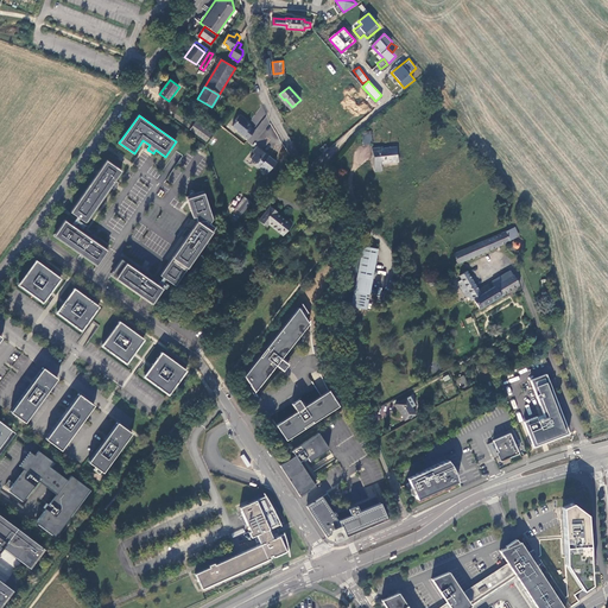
[(239,131),(249,139),(257,131),(252,126),(253,125),(246,120),(246,118),(242,115),(241,115),(238,120),(239,121),(234,126),(239,130),(239,131)]
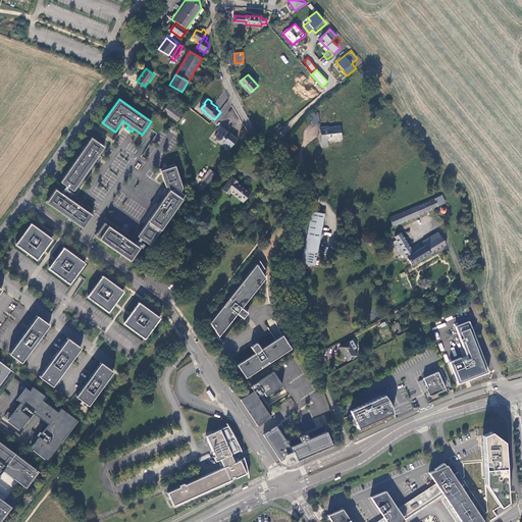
[(164,111),(177,121),(183,115),(168,105),(164,111)]
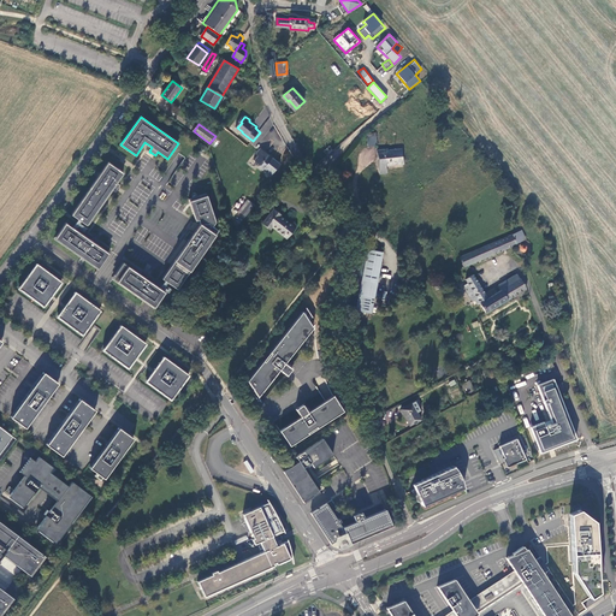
[(367,146),(377,144),(375,135),(366,136),(367,146)]
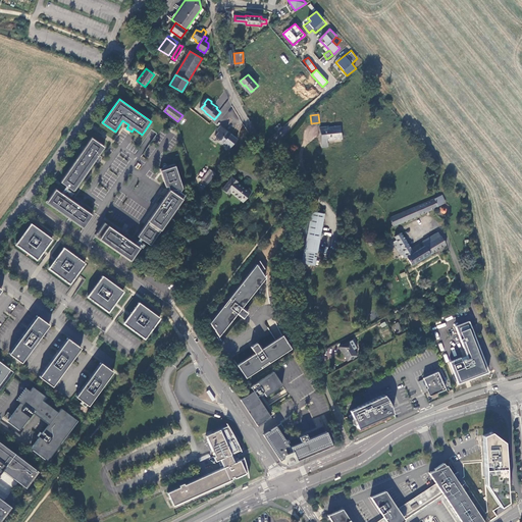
[(274,128),(277,132),(282,127),(279,123),(274,128)]
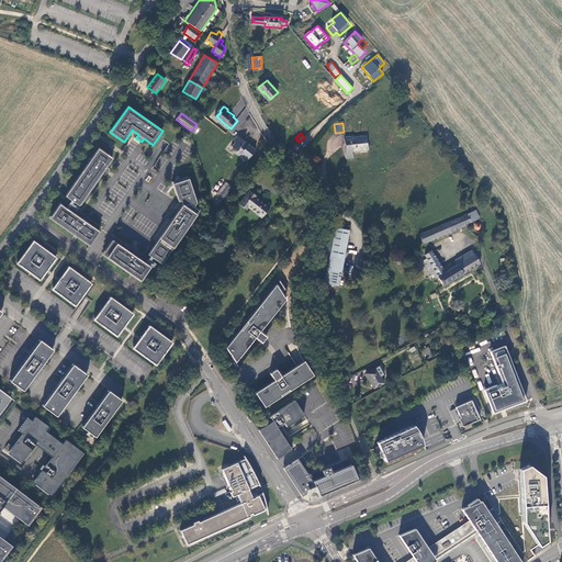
[(235,142),(232,146),(237,150),(236,153),(246,161),(255,149),(248,144),(247,145),(244,143),(245,142),(238,136),(234,142),(235,142)]
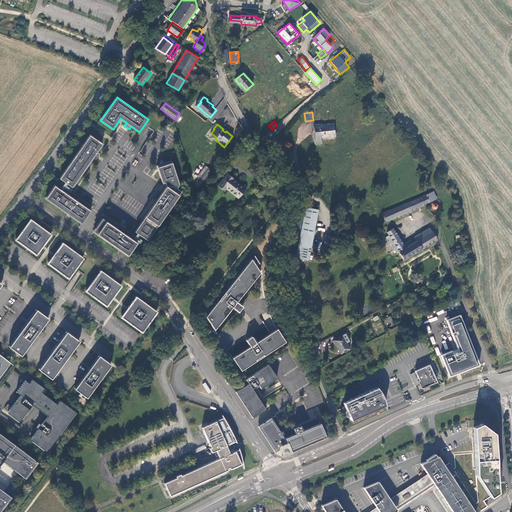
[(334,124),(313,126),(315,144),(321,144),(320,136),(335,135),(334,124)]
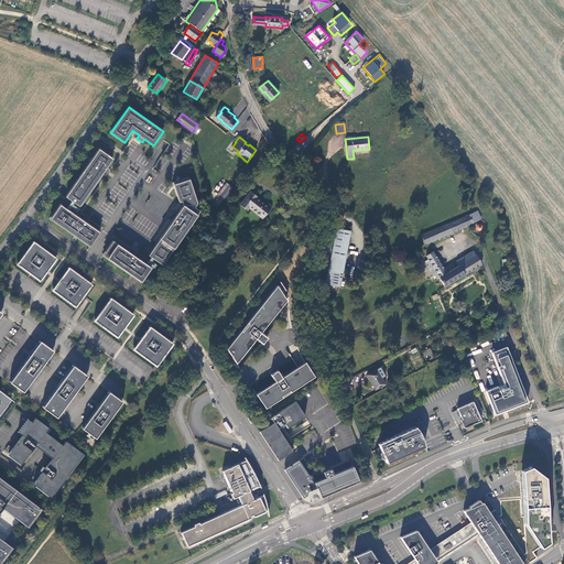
[(65,196),(79,206),(102,173),(106,176),(108,173),(110,170),(107,167),(112,159),(99,149),(65,196)]
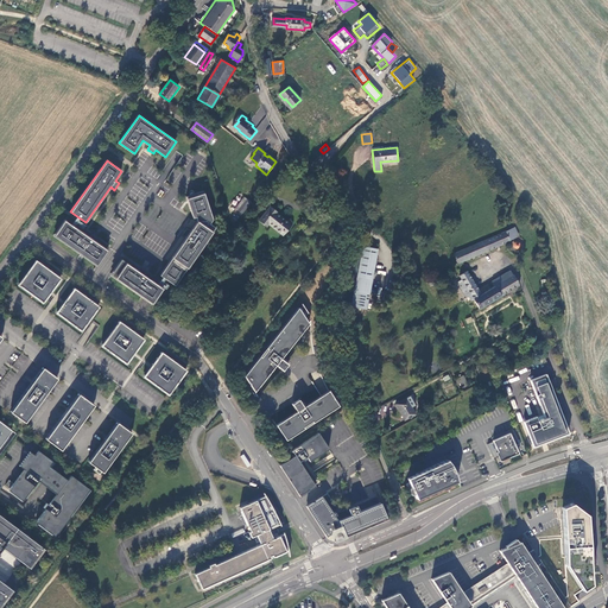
[(192,217),(196,217),(197,221),(190,230),(187,228),(184,232),(182,235),(187,238),(159,276),(175,285),(215,227),(209,223),(213,220),(203,191),(187,196),(192,217)]
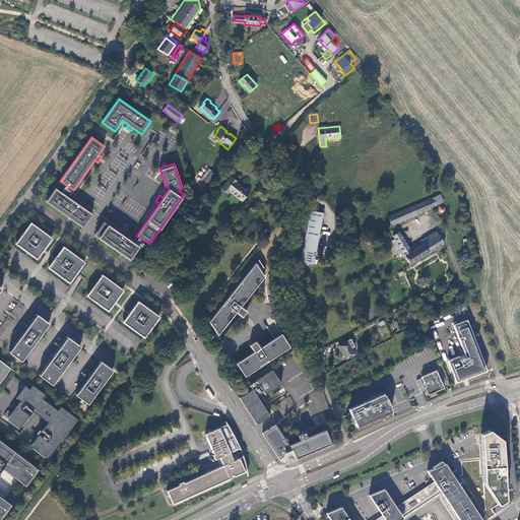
[(209,169),(201,179),(203,181),(204,181),(211,171),(209,169)]
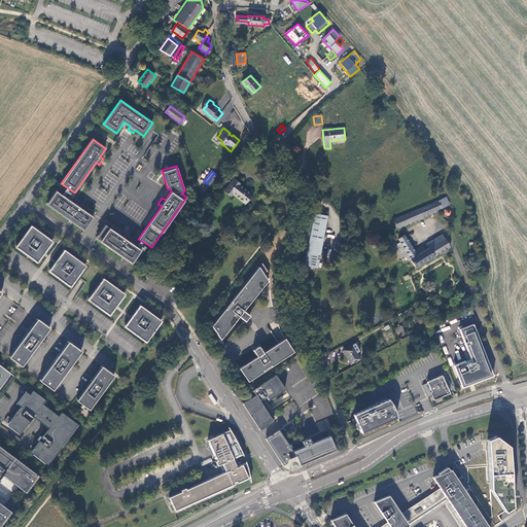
[(206,183),(210,186),(217,176),(214,173),(207,183),(206,183)]
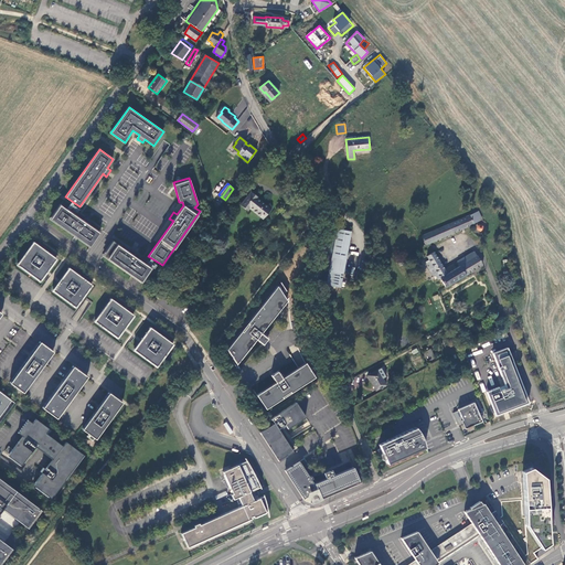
[(249,208),(263,219),(270,209),(257,198),(258,198),(251,192),(241,205),(247,211),(249,208)]
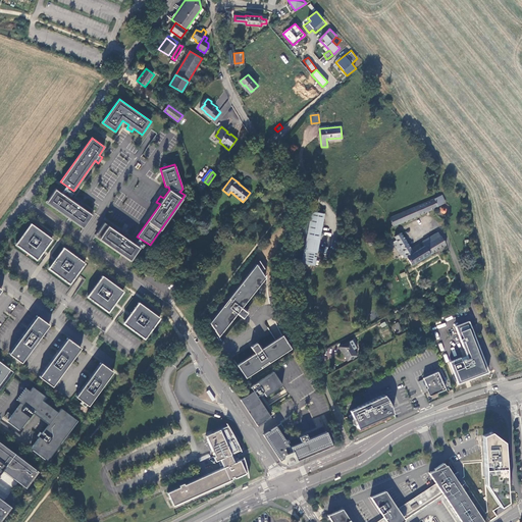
[(76,204),(55,190),(47,202),(83,227),(92,215),(82,208),(85,205),(82,203),(79,201),(76,204)]
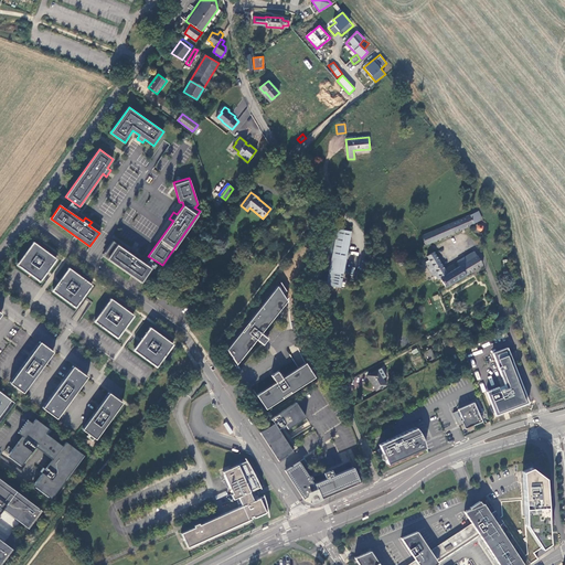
[(477,212),(470,215),(473,223),(480,220),(477,212)]
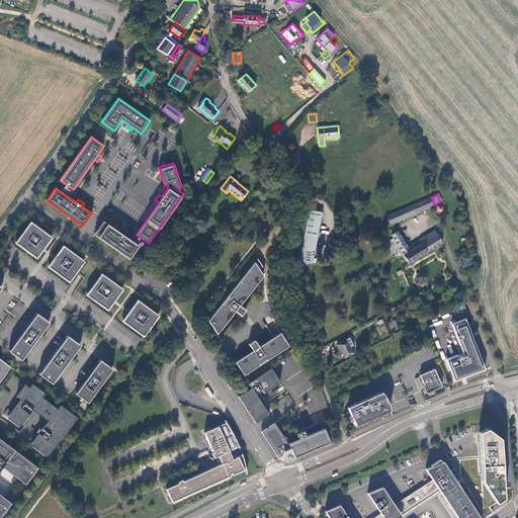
[(431,197),(387,217),(391,225),(434,205),(434,204),(431,197)]
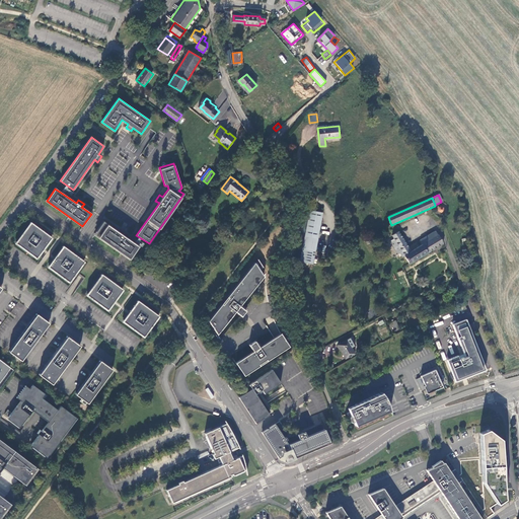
[(435,216),(439,218),(439,216),(443,216),(447,211),(444,203),(441,202),(435,205),(435,206),(433,210),(435,216)]
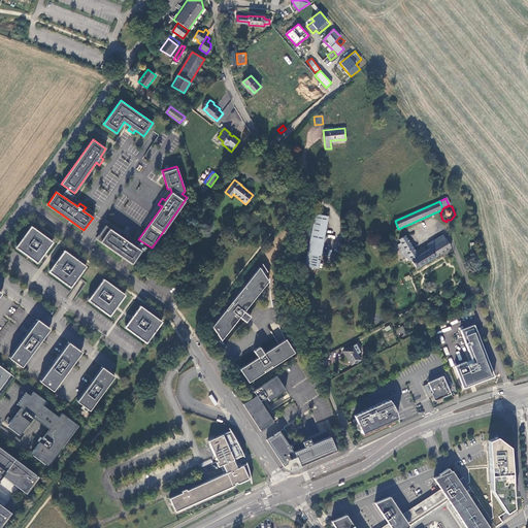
[(318,269),(328,217),(317,213),(306,266),(318,269)]
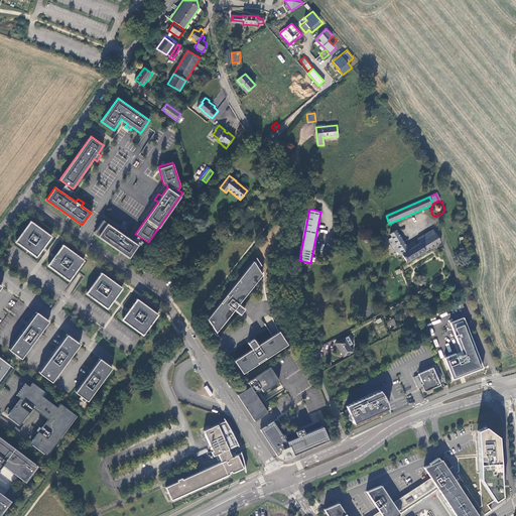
[(51,236),(31,221),(16,242),(36,256),(51,236)]
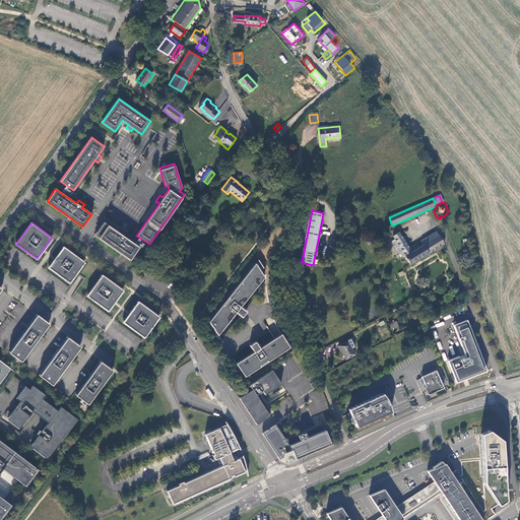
[(123,231),(120,229),(118,232),(104,222),(94,236),(129,259),(138,247),(123,236),(125,233),(123,231)]
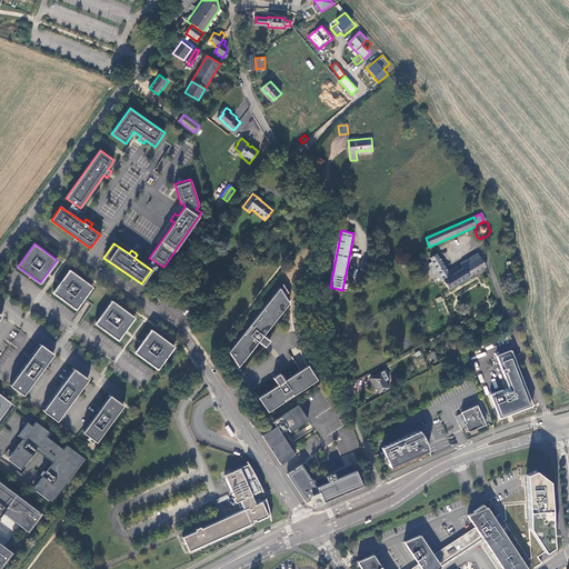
[(460,265),(462,269),(480,258),(477,253),(460,265)]
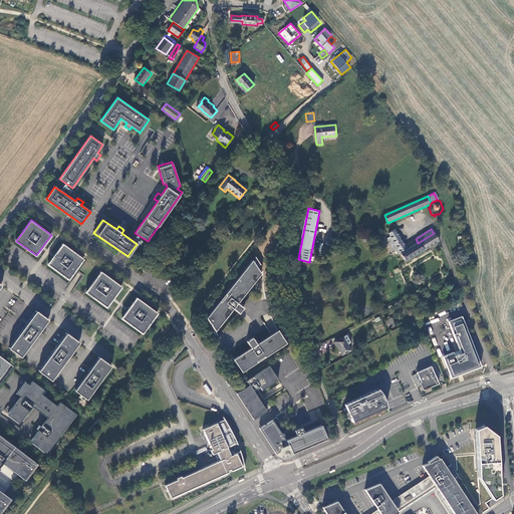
[(395,244),(400,252),(406,262),(438,241),(434,233),(418,243),(407,250),(395,230),(389,234),(391,237),(387,239),(391,247),(395,244)]
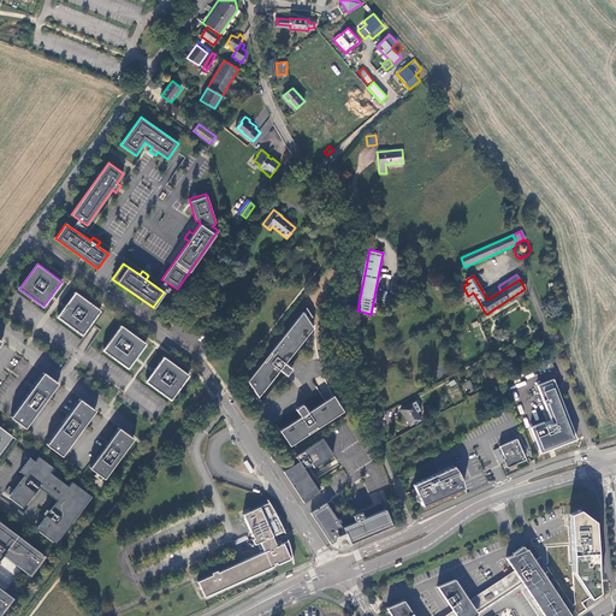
[(100,309),(76,292),(58,317),(83,335),(100,309)]
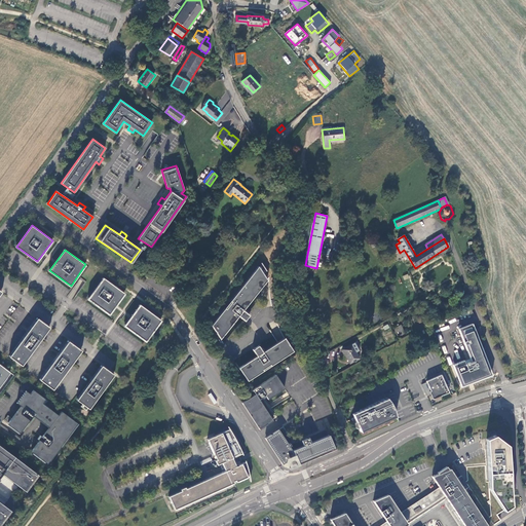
[(405,256),(406,258),(409,258),(404,250),(400,253),(402,257),(405,256)]
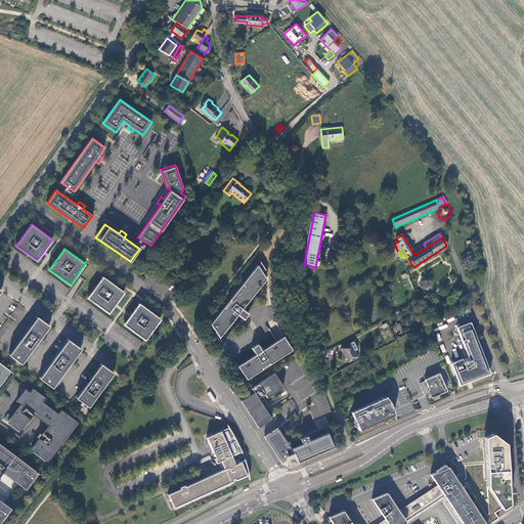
[(260,262),(257,265),(262,274),(265,270),(260,262)]
